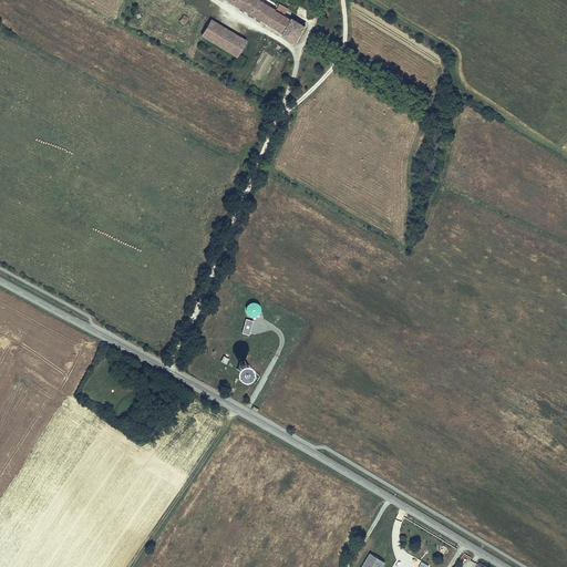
[(228,0),(284,33),(284,35),(296,42),(306,27),(292,19),(291,20),(284,16),(275,11),(276,10),(258,0),(228,0)]
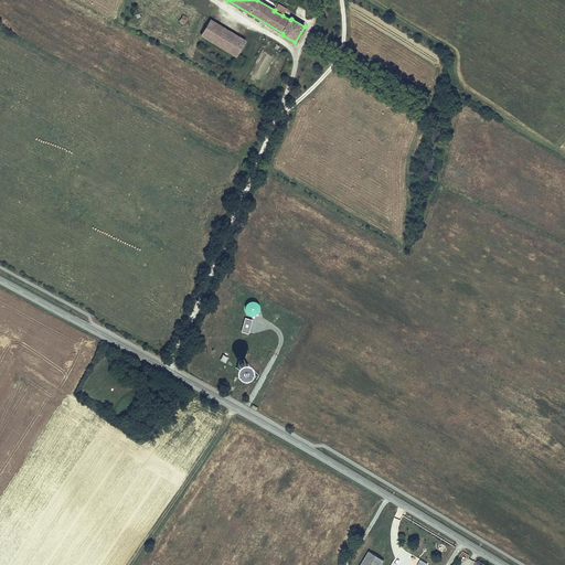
[(287,9),(278,3),(275,10),(274,11),(283,16),(287,9)]
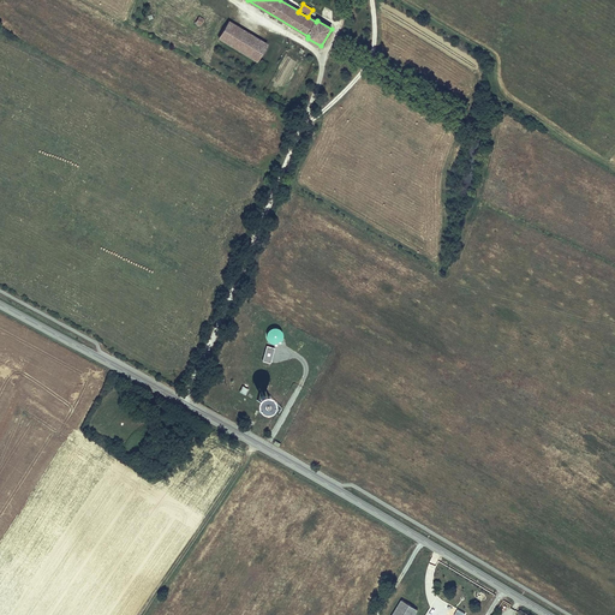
[(228,23),(219,37),(257,59),(266,45),(228,23)]
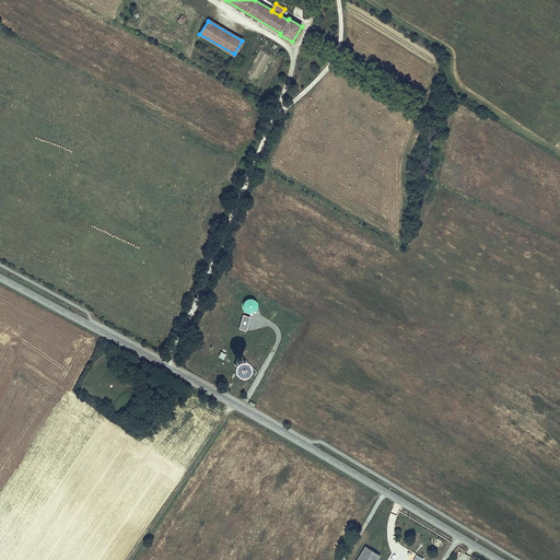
[(241,311),(254,313),(256,302),(243,300),(241,311)]
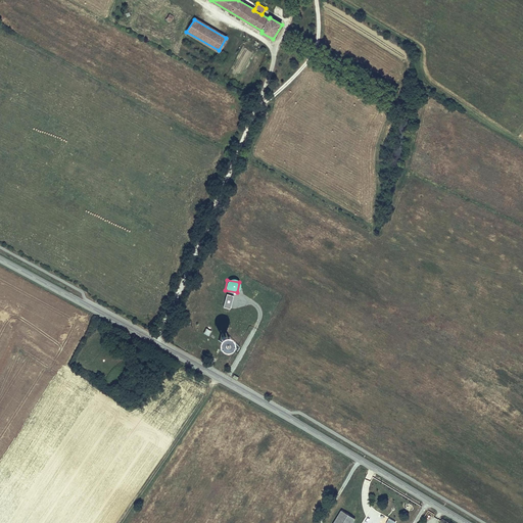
[(234,296),(227,294),(224,308),(230,310),(234,296)]
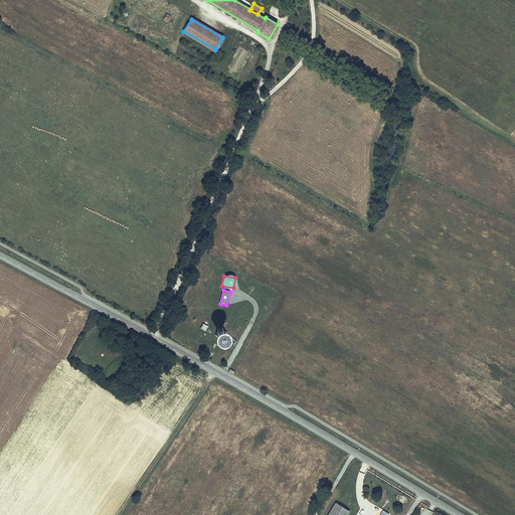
[(117,368),(113,366),(106,379),(110,381),(117,368)]
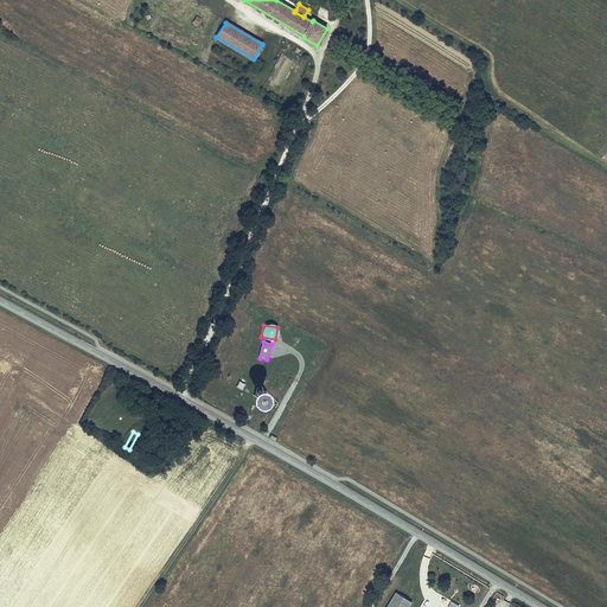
[(408,606),(413,601),(397,592),(387,606),(408,606)]
